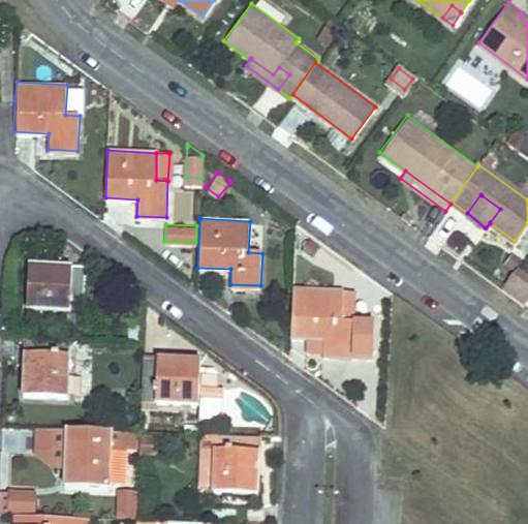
[(83,309),(85,267),(71,266),(71,270),(52,269),(52,265),(28,264),(26,307),(83,309)]
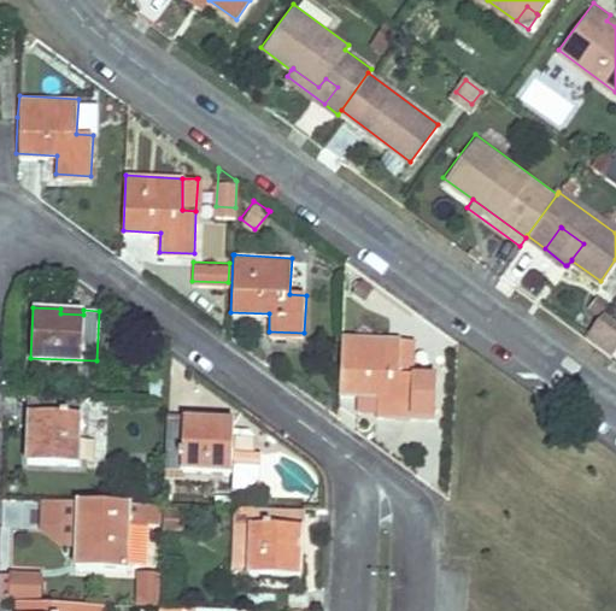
[(615,318),(594,310),(584,339),(612,350),(615,340),(615,318)]
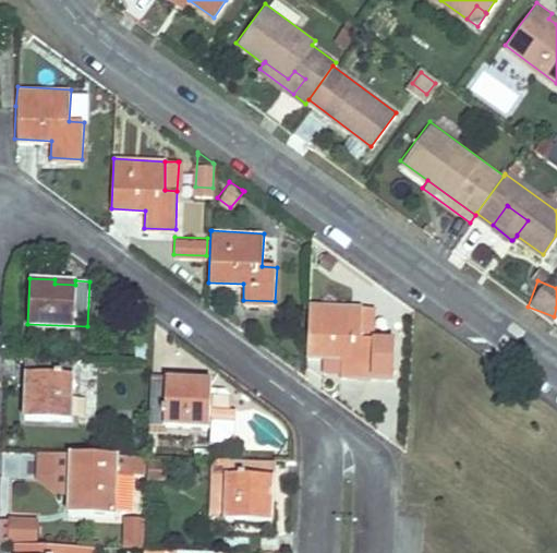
[(392,376),(395,337),(374,336),(360,335),(360,334),(361,308),(361,307),(309,303),(306,357),(322,358),(340,358),(341,358),(341,374),(392,376)]
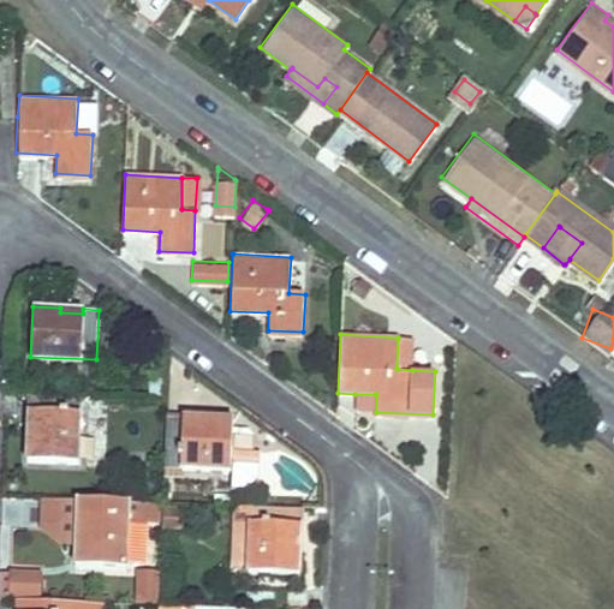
[(412,370),(413,339),(398,338),(398,339),(397,368),(397,369),(412,370)]
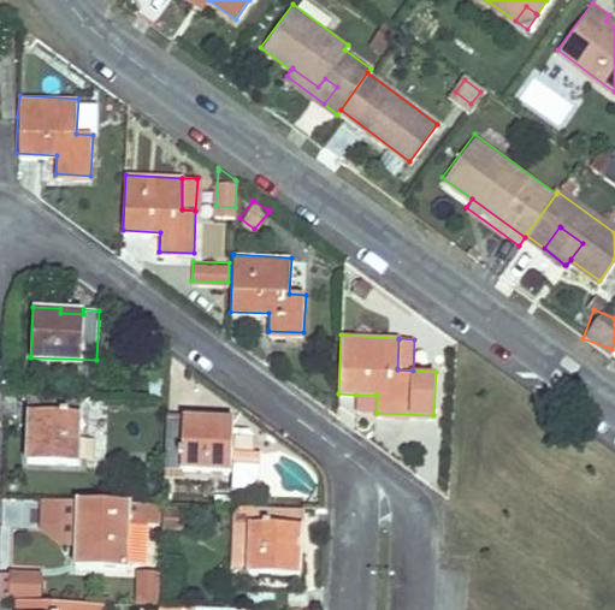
[(161,395),(161,377),(149,375),(148,395),(161,395)]
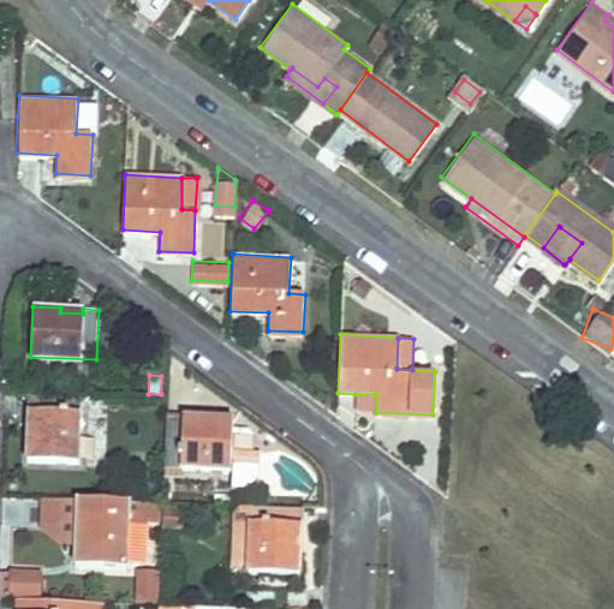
[(77,461),(81,395),(30,393),(29,411),(34,411),(33,435),(29,434),(28,434),(25,459),(77,461)]
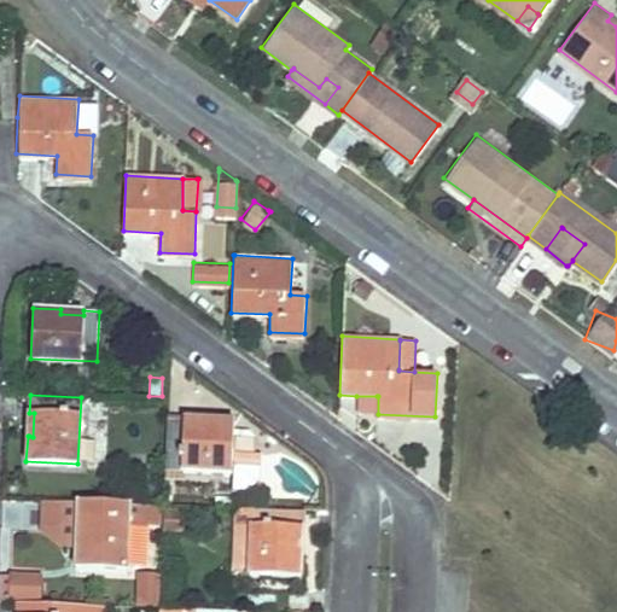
[(378,414),(378,396),(377,396),(356,396),(356,413),(358,413),(378,414)]
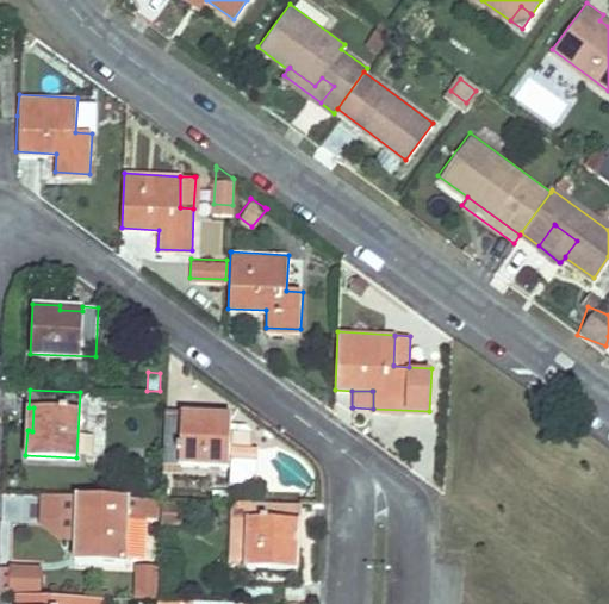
[(229,464),(231,422),(231,412),(209,411),(207,417),(185,416),(184,410),(166,410),(162,460),(163,461),(179,461),(229,464)]
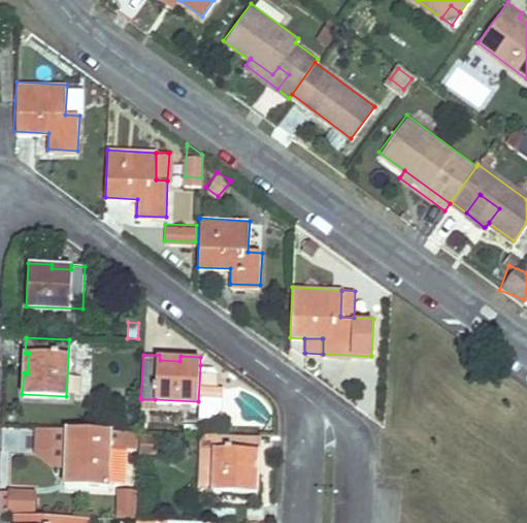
[(210,417),(220,407),(222,386),(218,385),(219,371),(218,370),(212,366),(200,365),(198,401),(197,417),(198,417),(210,417)]
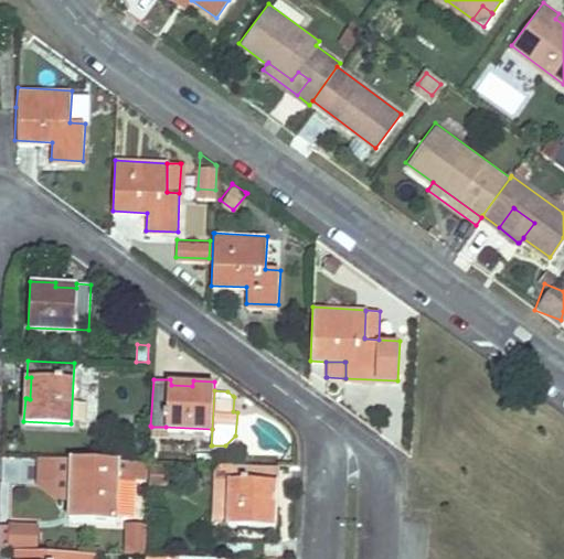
[(165,436),(166,427),(151,427),(150,426),(150,434),(165,436)]
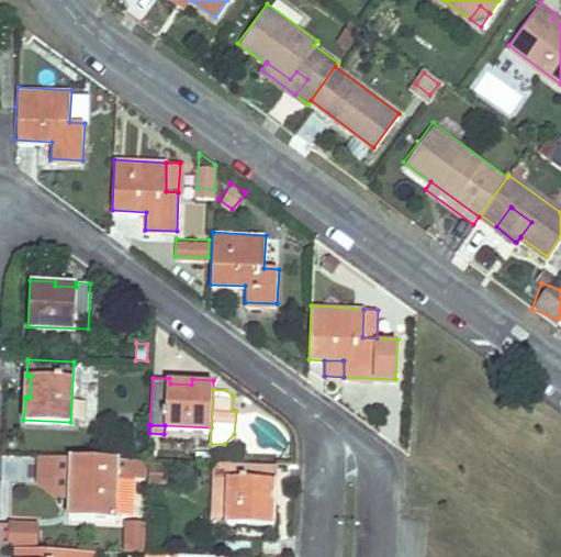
[(139,453),(139,438),(138,438),(125,438),(125,453),(139,453)]
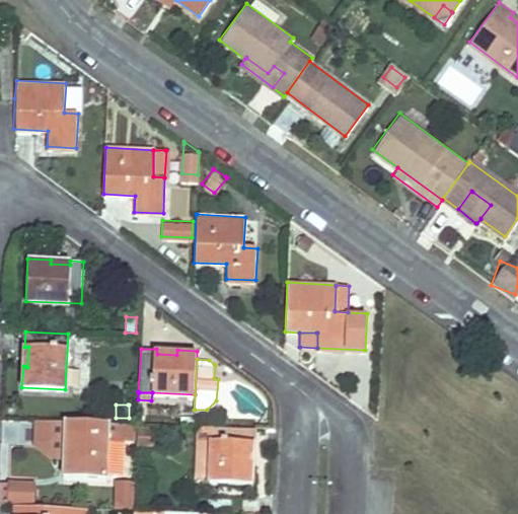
[(106,479),(109,422),(66,420),(65,435),(69,436),(68,454),(64,454),(63,476),(106,479)]
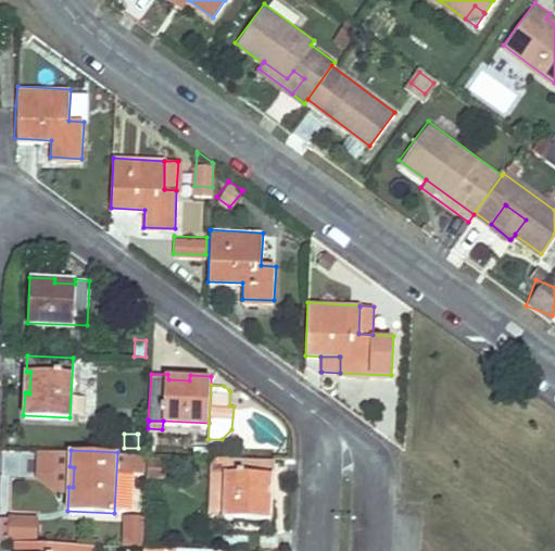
[(225,508),(226,456),(213,455),(211,506),(212,506),(225,508)]
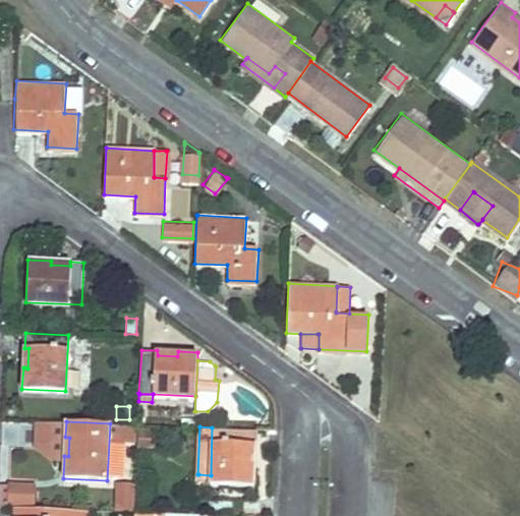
[(251,464),(252,444),(255,444),(256,430),(212,427),(211,475),(211,484),(253,486),(254,464),(251,464)]
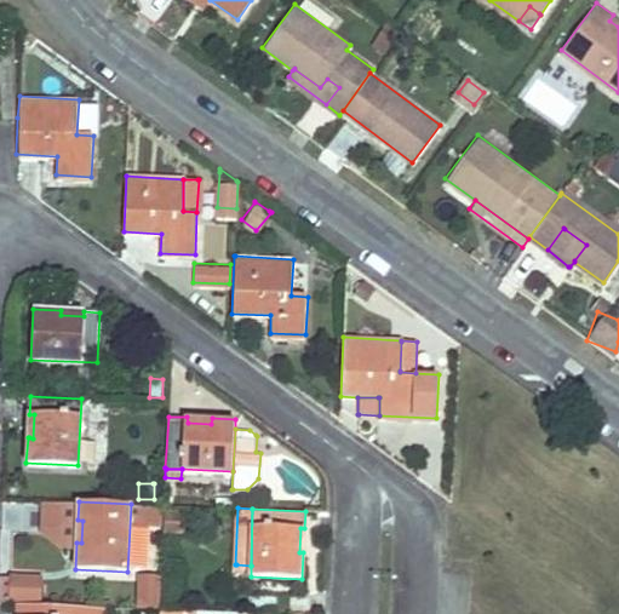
[(173,526),(173,512),(164,511),(162,526),(165,526),(173,526)]
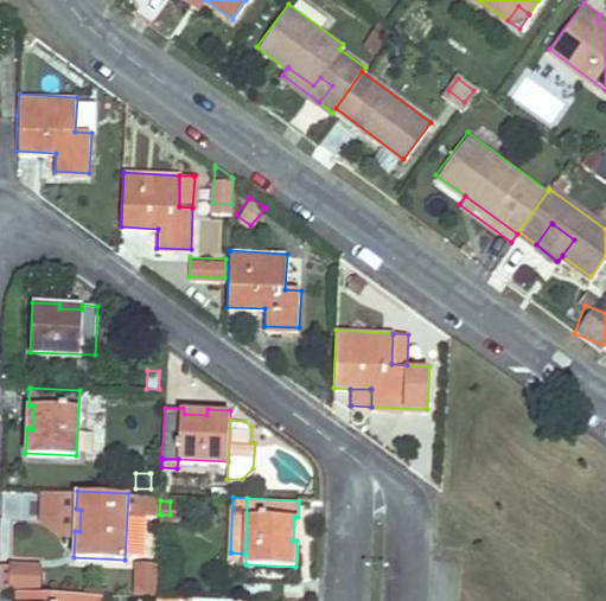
[(180,516),(182,502),(170,502),(170,515),(180,516)]
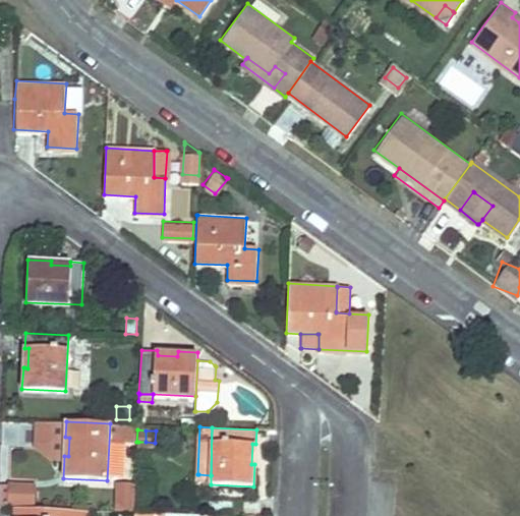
[(134,511),(135,484),(118,483),(116,510),(134,511)]
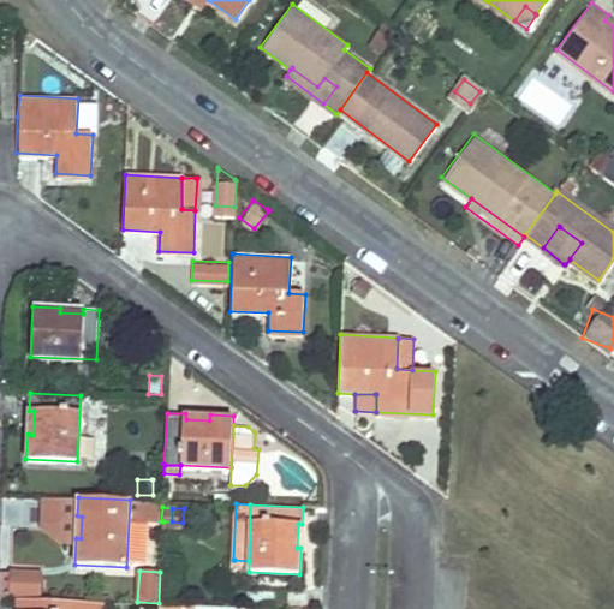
[(103,608),(105,602),(21,597),(19,608),(103,608)]
